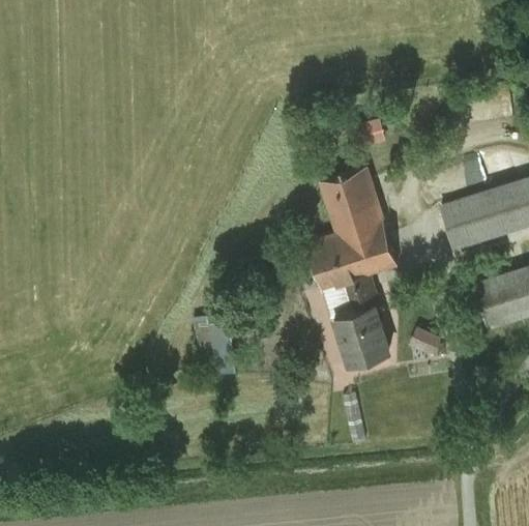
[(379,119),(351,126),(357,149),(385,142),(379,119)]
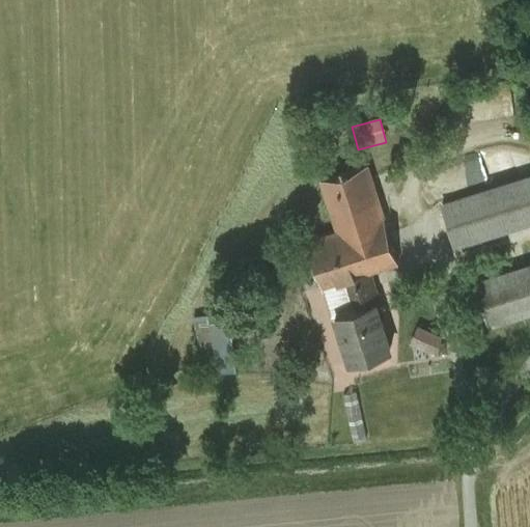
[(334,234),(308,242),(323,289),(398,268),(369,168),(318,183),(334,234)]
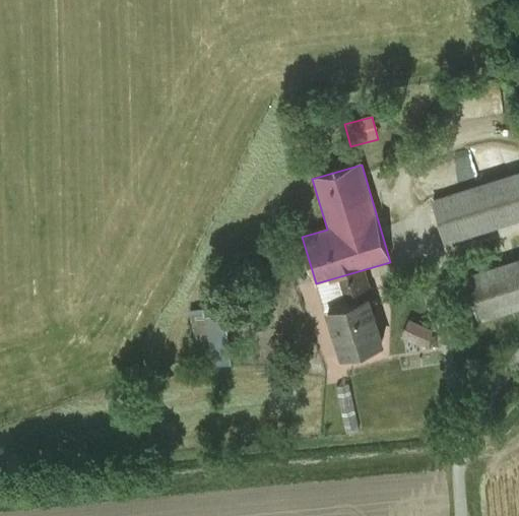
[(518,174),(432,201),(445,245),(518,221),(518,174)]
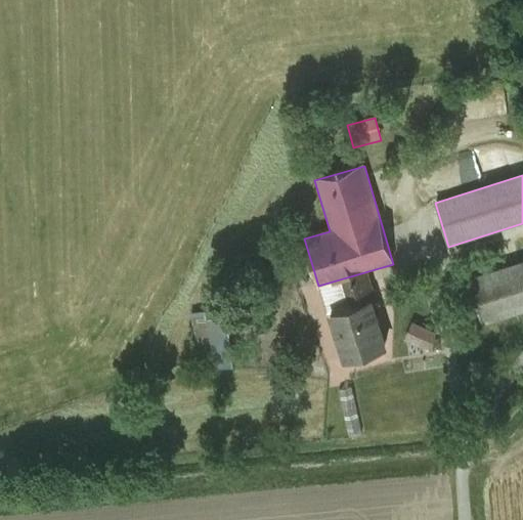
[(522,262),(467,279),(481,326),(522,312),(522,262)]
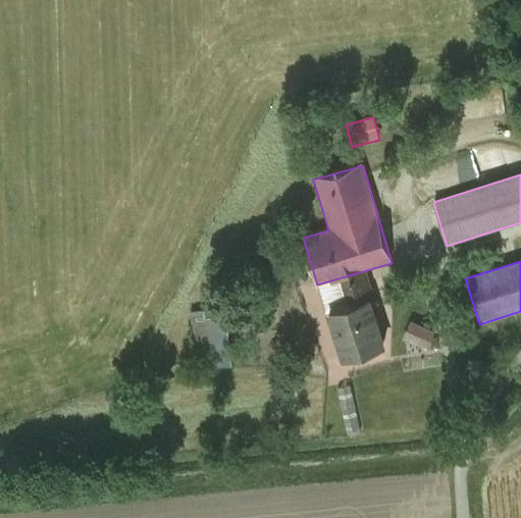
[(370,299),(326,313),(343,362),(386,348),(370,299)]
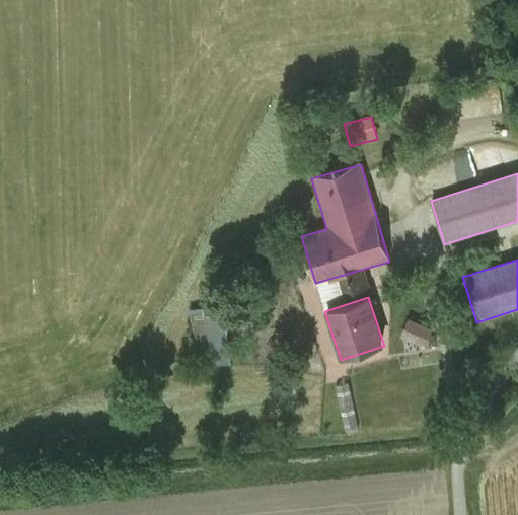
[(407,321),(400,339),(425,348),(432,330),(407,321)]
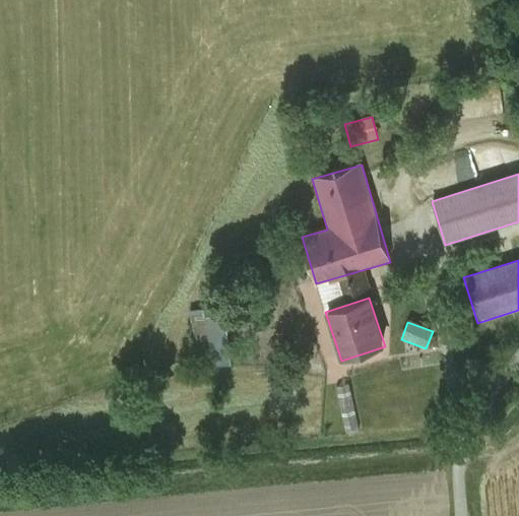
[(233,329),(204,331),(206,365),(235,363),(233,329)]
